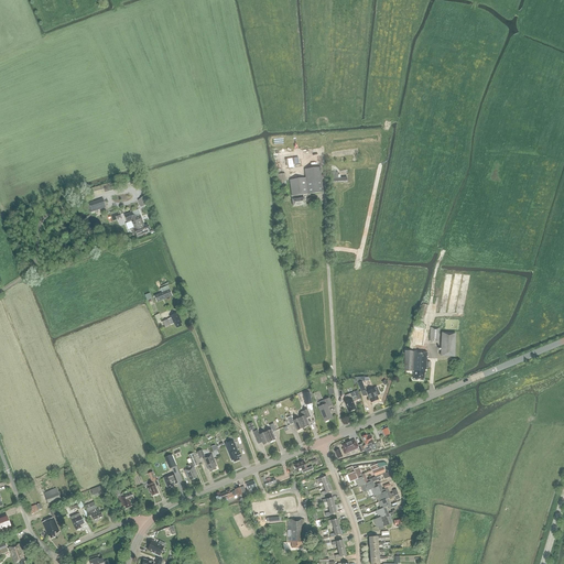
[(320,167),(304,170),(305,177),(305,179),(290,181),(292,199),(293,207),(305,205),(304,195),(323,192),(320,167)]
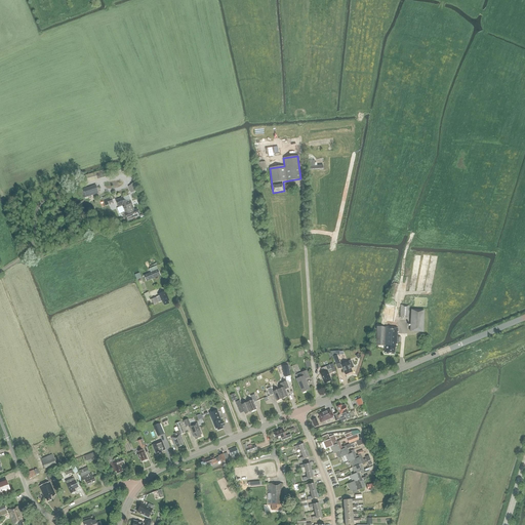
[(258,177),(268,176),(265,162),(256,163),(258,177)]
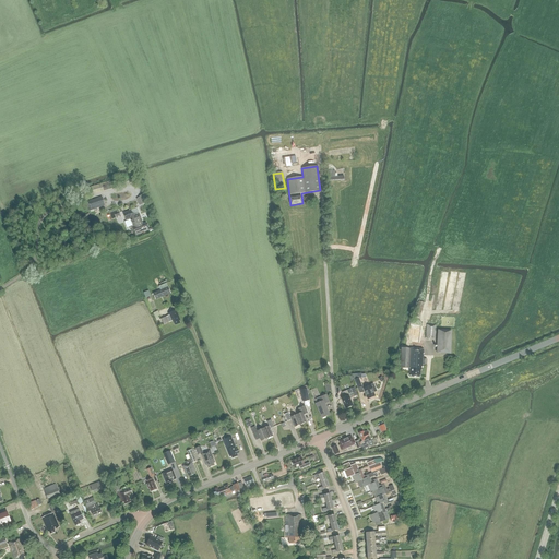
[(105,205),(102,197),(88,201),(92,210),(105,205)]
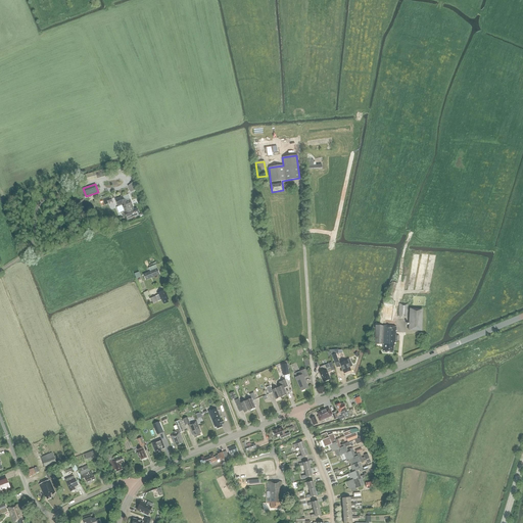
[(122,205),(125,211),(121,212),(123,218),(126,217),(127,221),(132,219),(132,218),(137,216),(137,215),(139,214),(137,208),(134,210),(130,200),(126,202),(124,196),(115,199),(119,206),(122,205)]
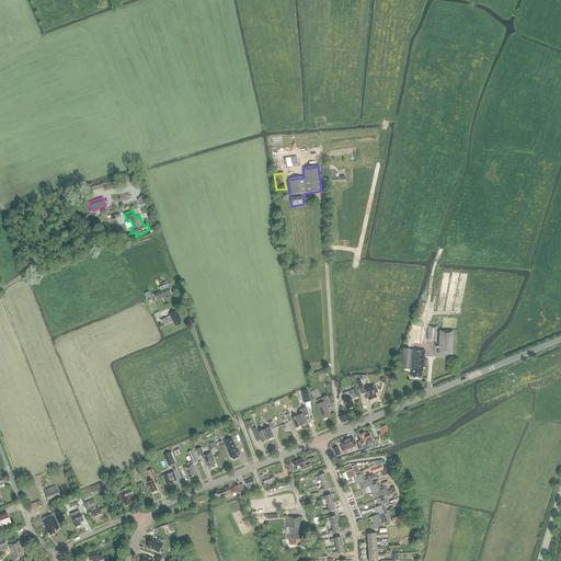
[(171,295),(169,288),(153,295),(156,301),(171,295)]
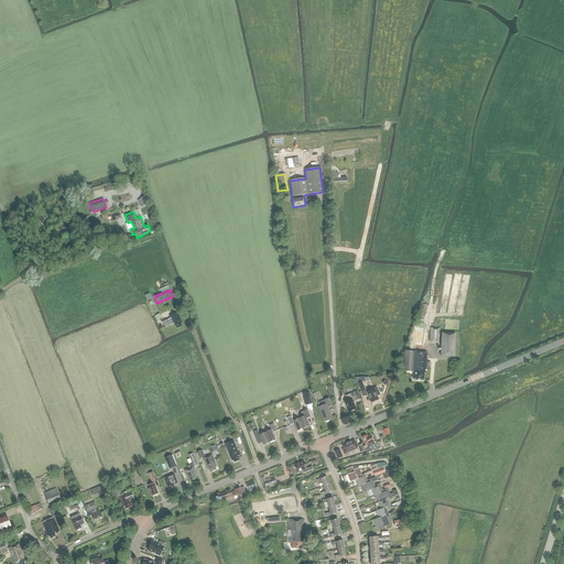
[(418,321),(423,322),(429,306),(423,304),(418,321)]
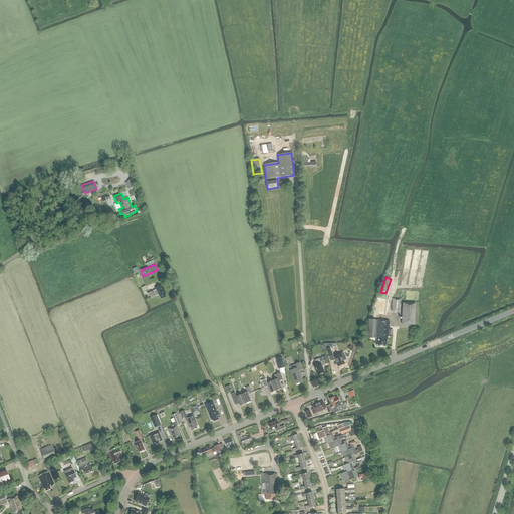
[(165,295),(166,294),(162,285),(155,288),(156,290),(149,293),(151,298),(160,295),(161,299),(166,297),(165,295)]
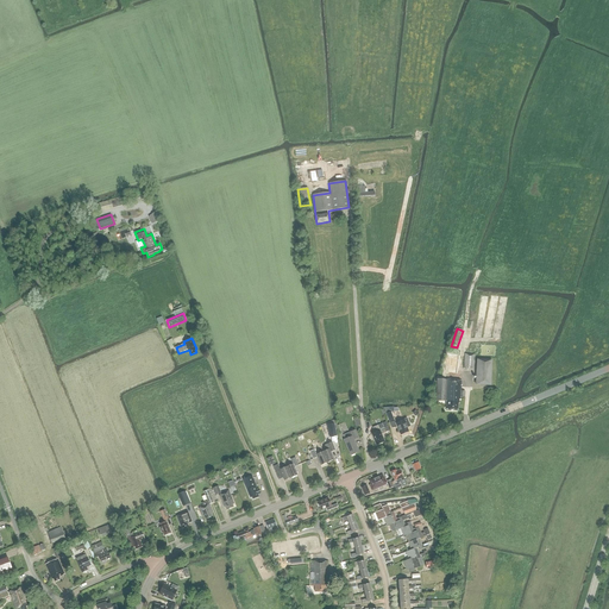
[(464,369),(475,369),(475,355),(465,353),(464,369)]
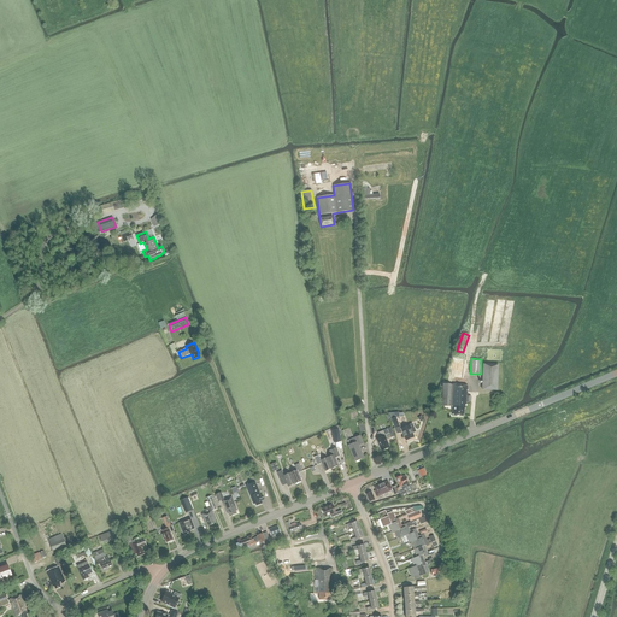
[(499,391),(500,364),(483,364),(483,389),(499,391)]
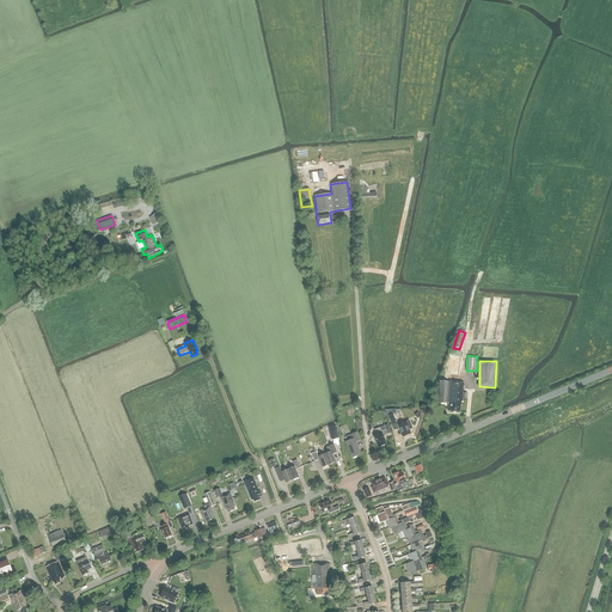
[(467,399),(467,393),(464,393),(464,383),(440,381),(439,403),(447,403),(448,403),(450,403),(448,411),(460,412),(460,405),(461,405),(461,402),(463,402),(463,399),(467,399)]
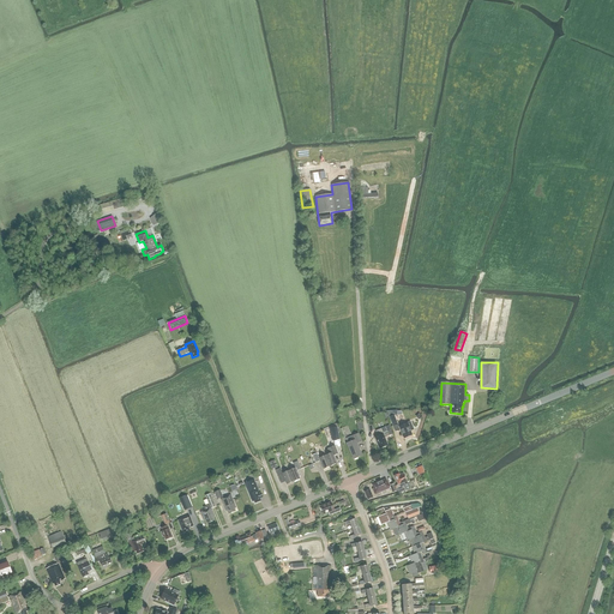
[(393,427),(398,425),(395,415),(397,415),(397,410),(386,411),(389,417),(393,427)]
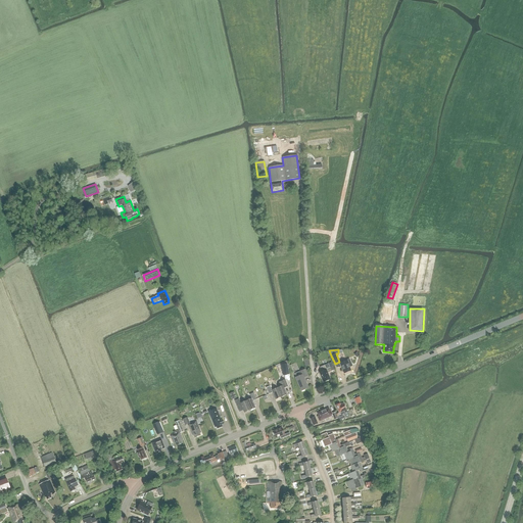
[(349,360),(339,364),(344,374),(351,371),(349,367),(352,366),(349,360)]
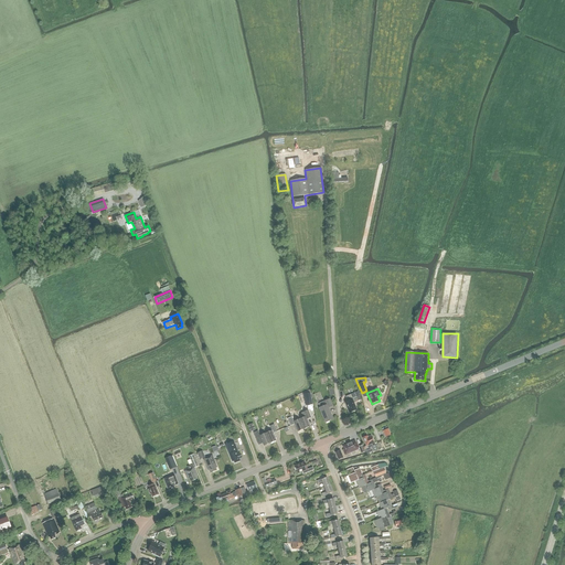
[(356,409),(354,403),(358,401),(361,398),(359,392),(345,397),(348,402),(344,403),(349,413),(356,409)]
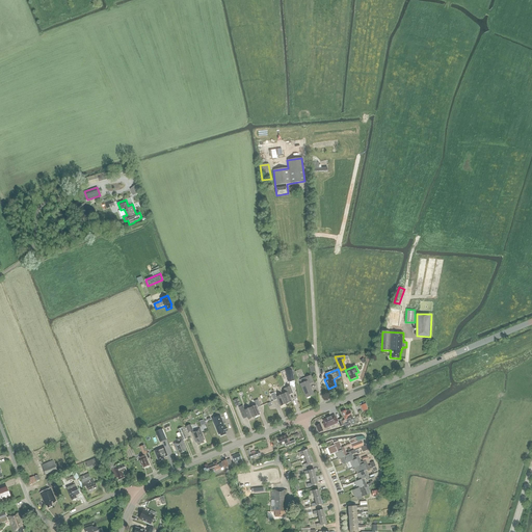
[(310,384),(314,382),(311,375),(300,380),(301,383),(300,384),(307,398),(314,395),(310,384)]
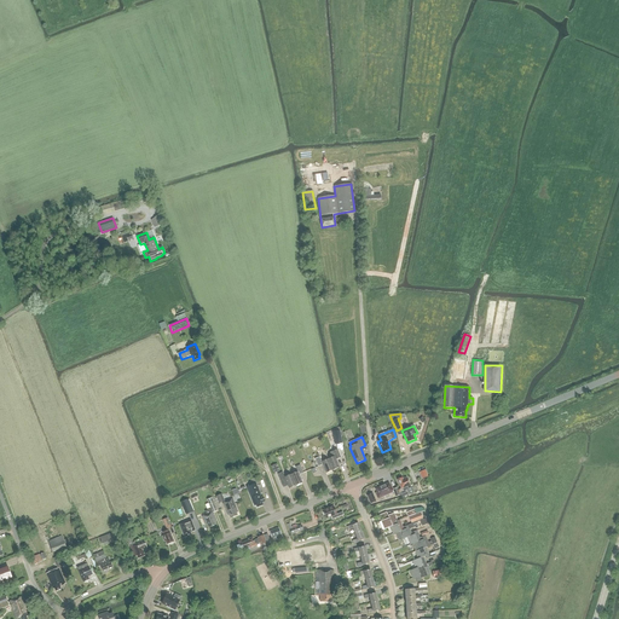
[(333,452),(335,457),(329,460),(333,470),(340,468),(336,460),(341,457),(337,450),(333,452)]
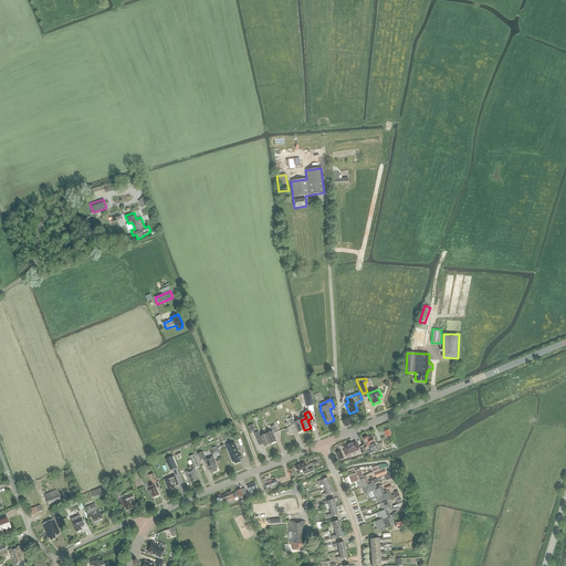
[(299,432),(304,430),(301,420),(294,422),(292,418),(289,420),(291,427),(295,425),(299,432)]
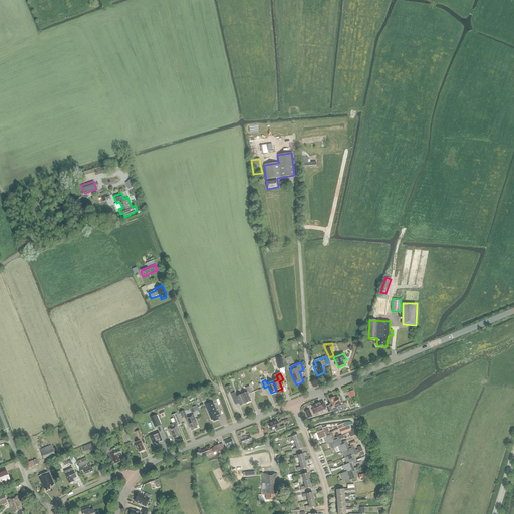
[(249,395),(252,393),(250,387),(246,388),(247,392),(242,395),(246,404),(251,401),(249,395)]
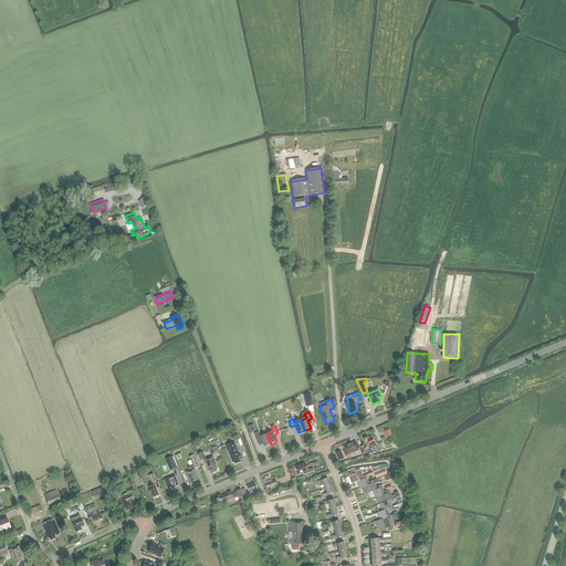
[(264,447),(271,444),(266,435),(261,437),(259,432),(254,433),(258,441),(261,439),(264,447)]
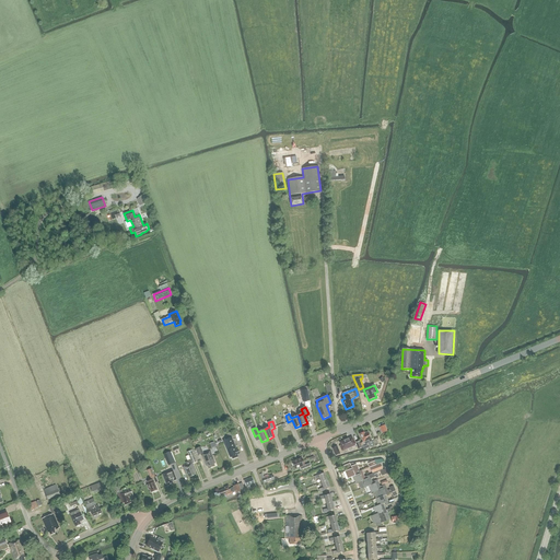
[(360,434),(363,442),(362,443),(364,450),(371,447),(373,446),(374,445),(372,441),(371,440),(369,441),(368,440),(371,439),(370,438),(371,438),(370,436),(369,433),(364,434),(364,433),(360,434)]
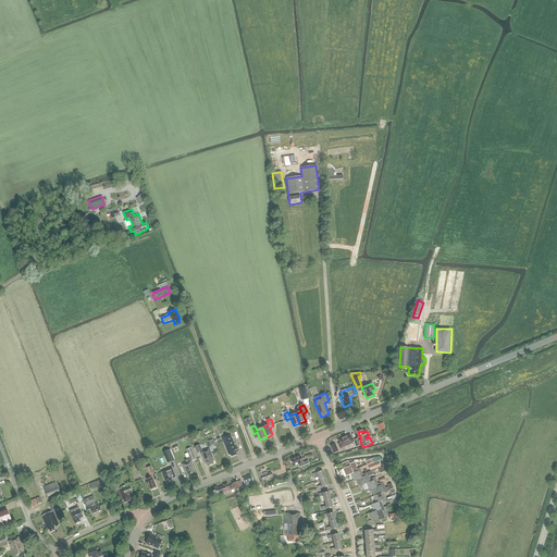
[(231,435),(222,438),(229,455),(231,455),(231,456),(236,455),(235,453),(238,452),(237,447),(235,448),(231,435)]
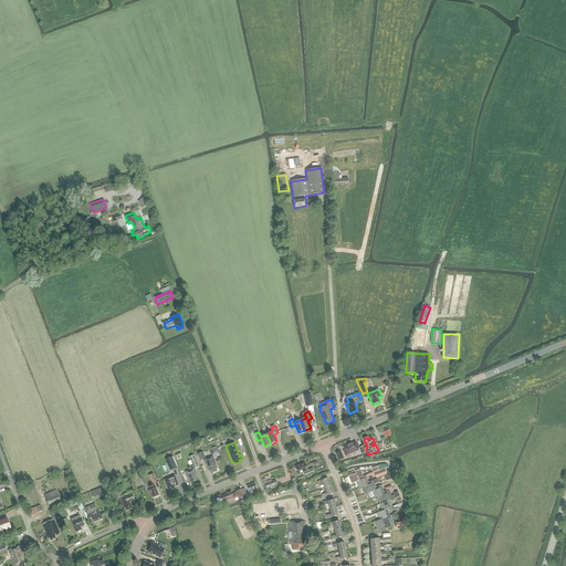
[(345,456),(352,453),(360,450),(362,454),(366,453),(363,447),(359,448),(358,444),(357,444),(356,442),(344,448),(345,450),(344,451),(345,456)]
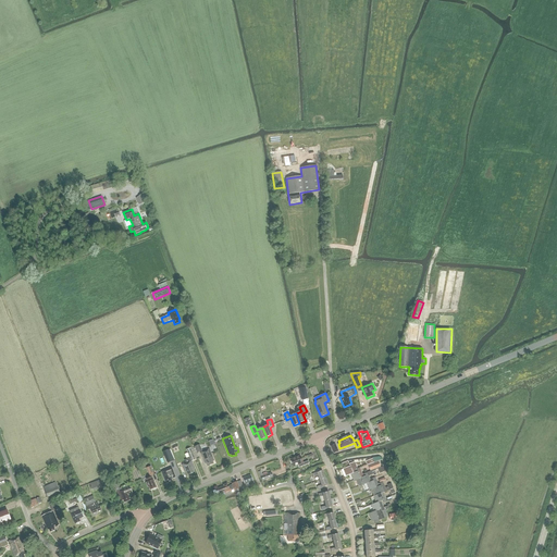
[(195,459),(192,452),(190,448),(186,450),(190,458),(185,460),(186,463),(182,465),(185,472),(186,471),(188,474),(194,472),(193,470),(195,469),(192,461),(195,459)]
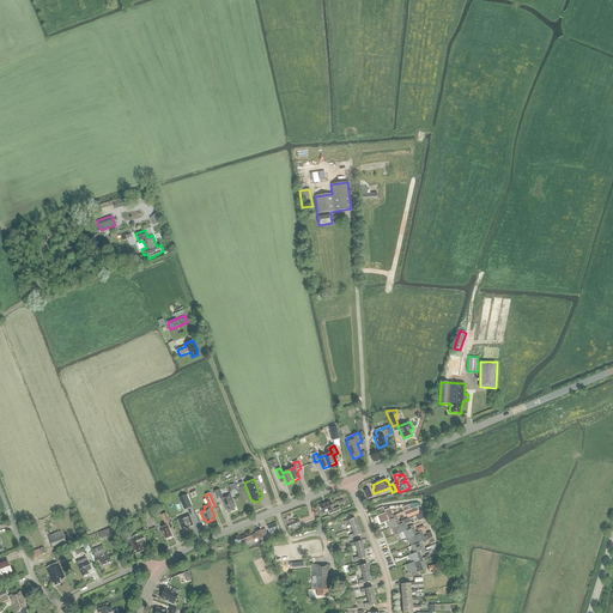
[(192,507),(187,495),(180,498),(184,510),(192,507)]
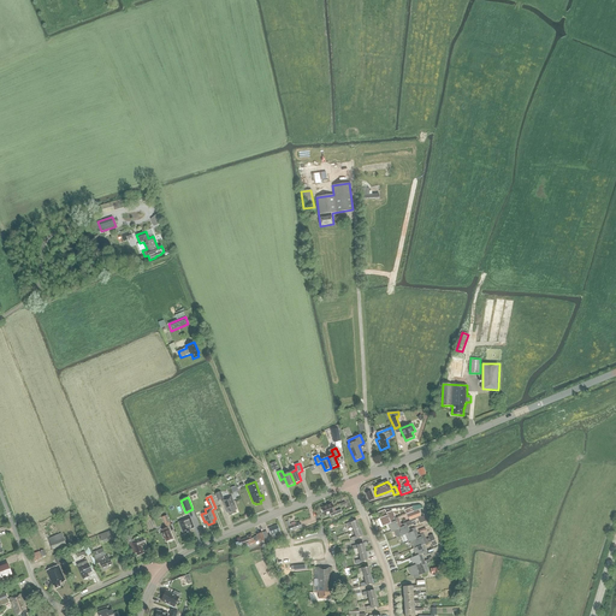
[(237,509),(234,502),(231,497),(221,501),(226,513),(227,513),(230,515),(236,513),(235,510),(237,509)]
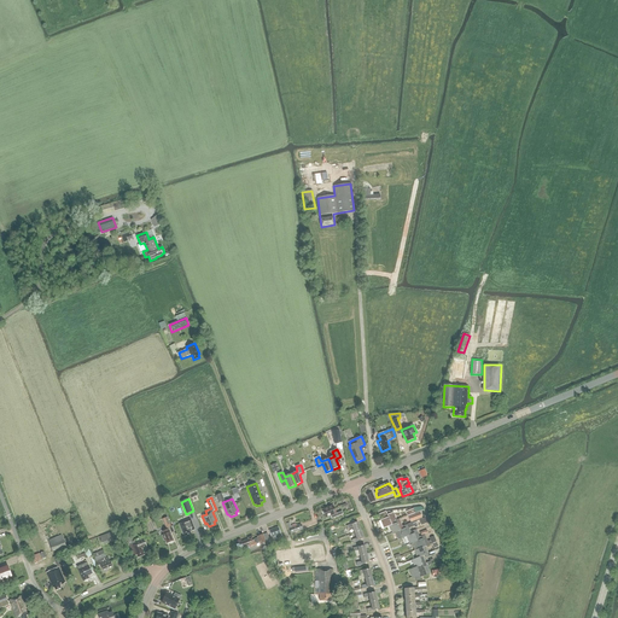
[(342,511),(337,513),(333,506),(322,509),(326,518),(331,516),(332,519),(343,514),(342,511)]
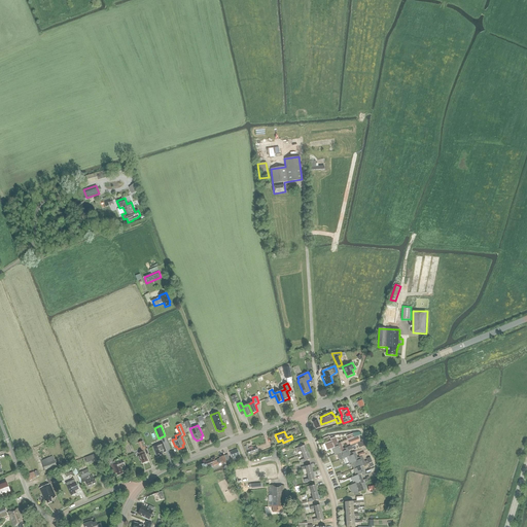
[(360,442),(358,436),(348,441),(350,446),(360,442)]
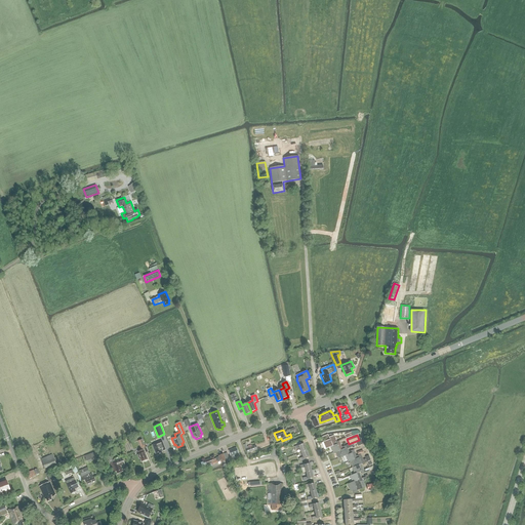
[(334,436),(332,436),(330,437),(330,439),(324,442),(327,448),(331,446),(335,445),(337,444),(337,442),(334,436)]
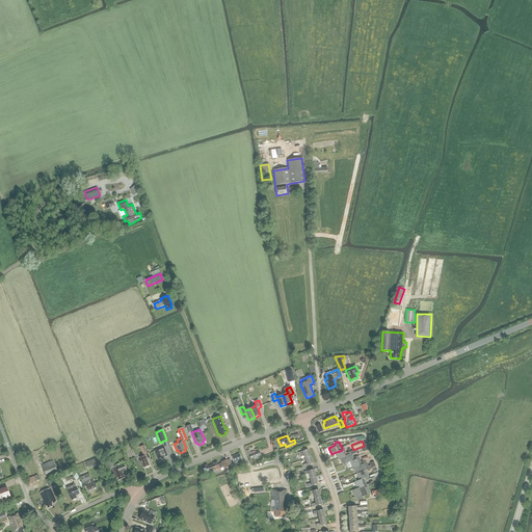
[(346,453),(344,447),(342,448),(342,450),(340,451),(336,452),(339,459),(343,457),(347,455),(349,454),(349,452),(346,453)]
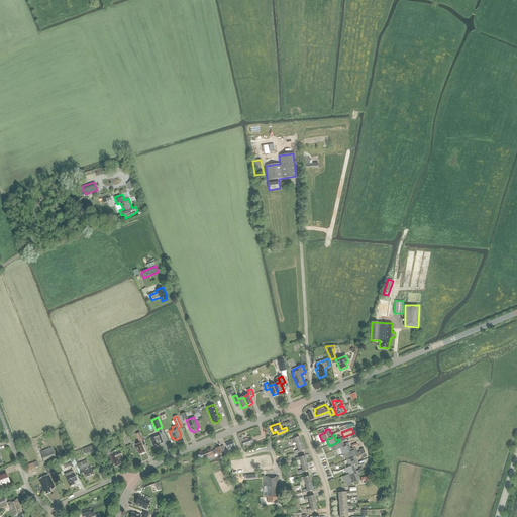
[(162,438),(160,435),(157,436),(149,438),(153,446),(154,446),(156,448),(160,446),(159,444),(163,443),(162,438)]
